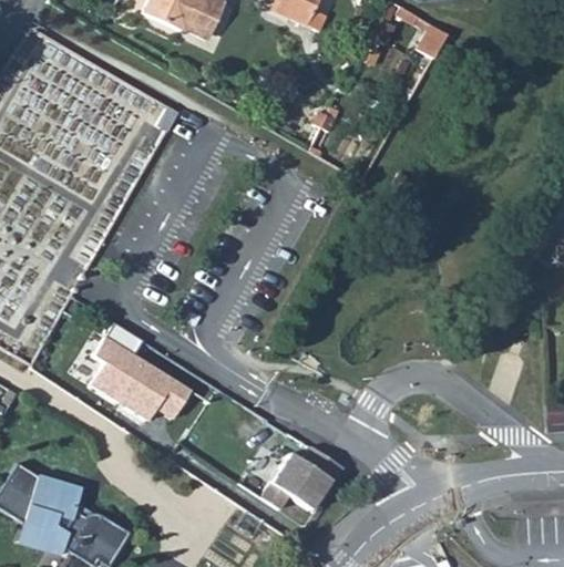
[(147,0),(142,12),(187,35),(188,32),(205,41),(224,3),(217,0),(147,0)]
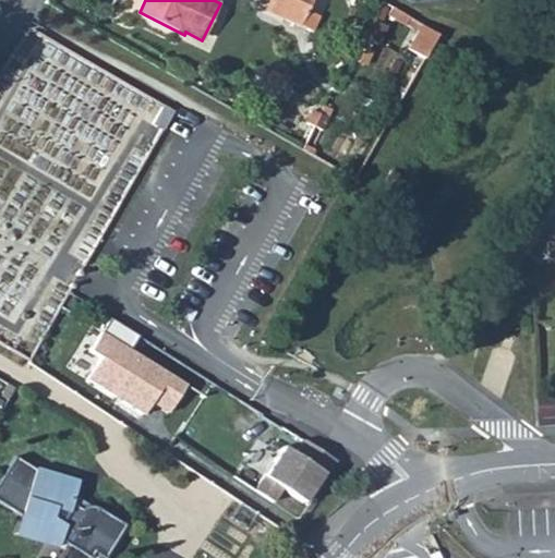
[(270,0),(266,10),(285,19),(291,5),(279,0),(270,0)]
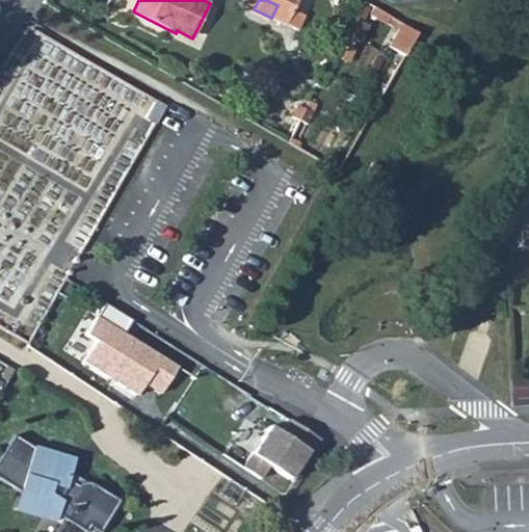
[(266,0),(278,5),(271,18),(298,31),(307,16),(294,8),(298,0),(266,0)]
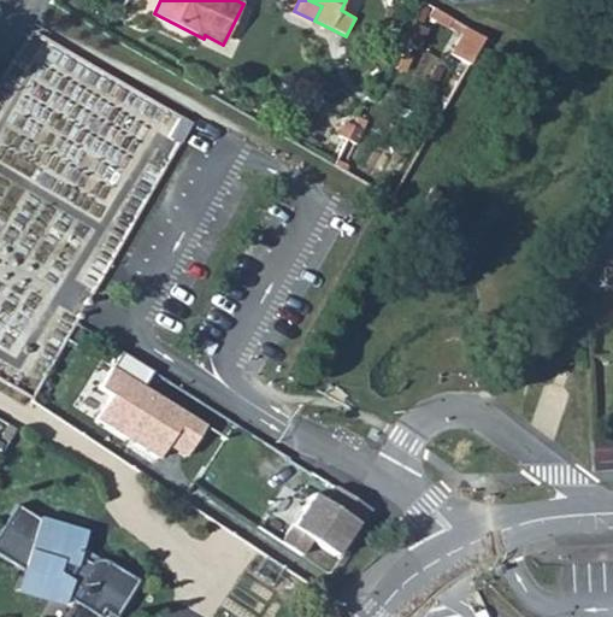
[(455,19),(436,7),(431,17),(451,29),(455,19)]
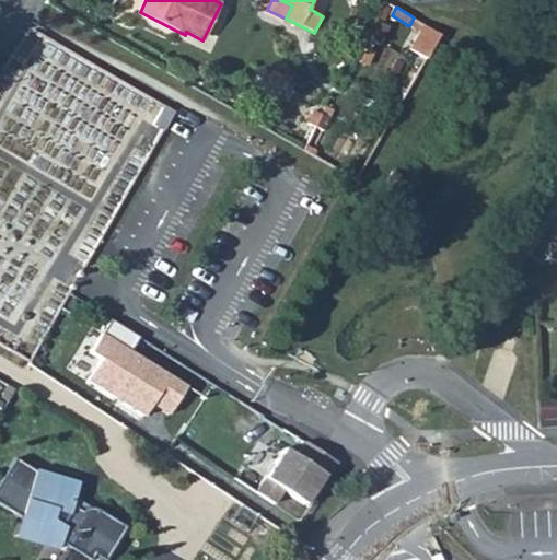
[(427,25),(413,50),(427,59),(441,35),(427,25)]
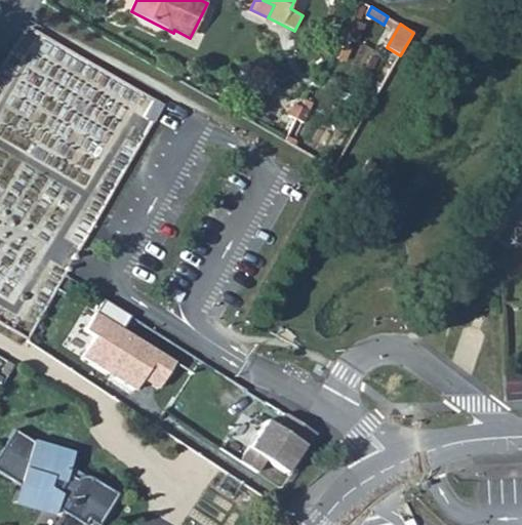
[(156,97),(145,118),(156,124),(168,104),(156,97)]
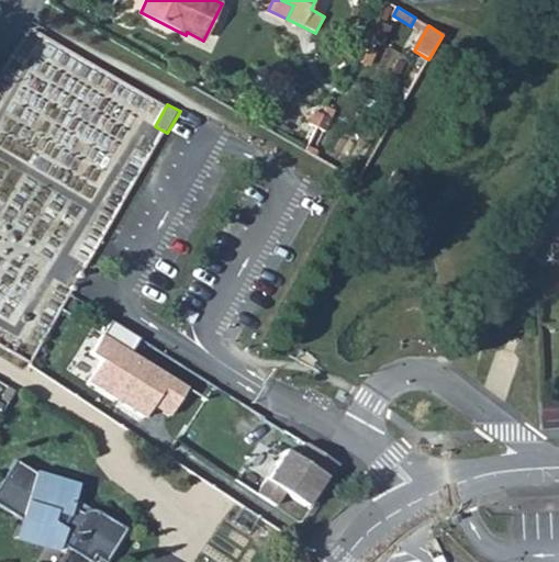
[(114,319),(93,352),(103,360),(90,381),(119,400),(123,393),(130,397),(125,404),(146,418),(172,378),(134,352),(143,338),(114,319)]
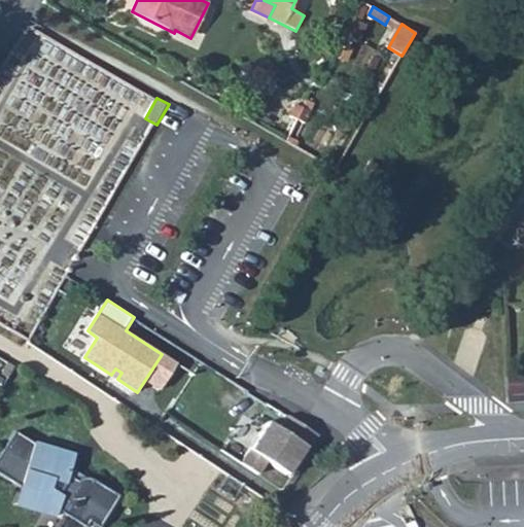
[(502,374),(503,392),(523,392),(523,374),(502,374)]
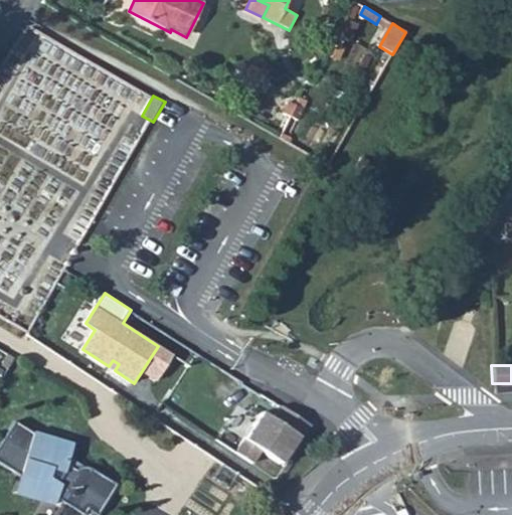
[(312,426),(282,407),(273,420),(263,413),(236,453),(253,465),(263,453),(282,466),(299,440),(302,442),(312,426)]
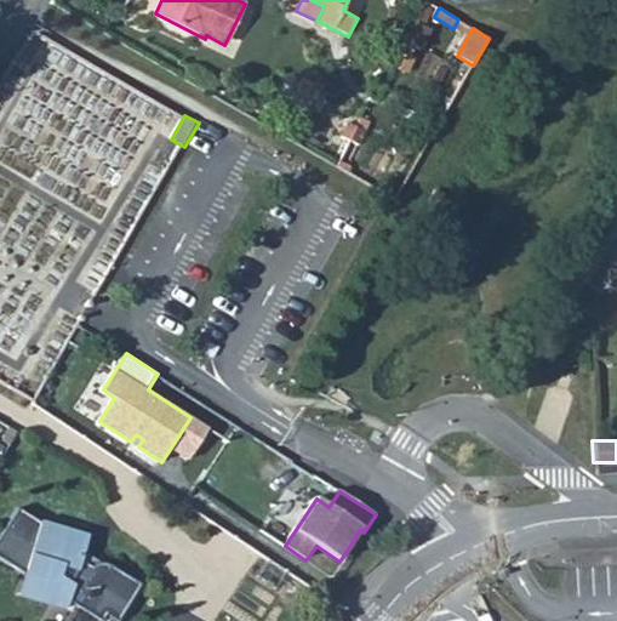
[(23,508),(0,545),(0,553),(29,573),(21,598),(68,615),(73,600),(106,620),(109,614),(120,620),(121,620),(144,584),(115,565),(110,563),(108,563),(103,563),(100,564),(96,565),(84,559),(92,539),(45,525),(23,508)]
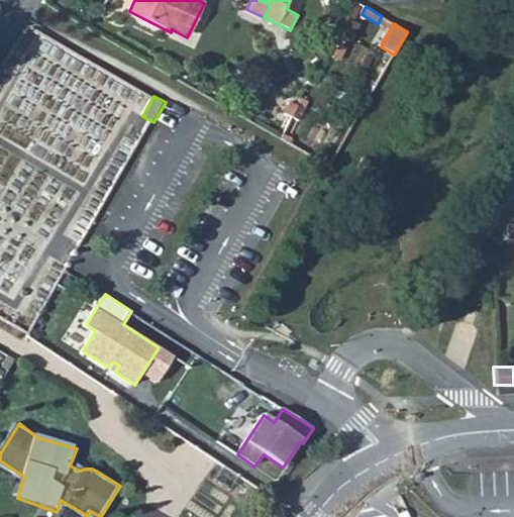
[(143,499),(139,506),(149,513),(153,506),(143,499)]
